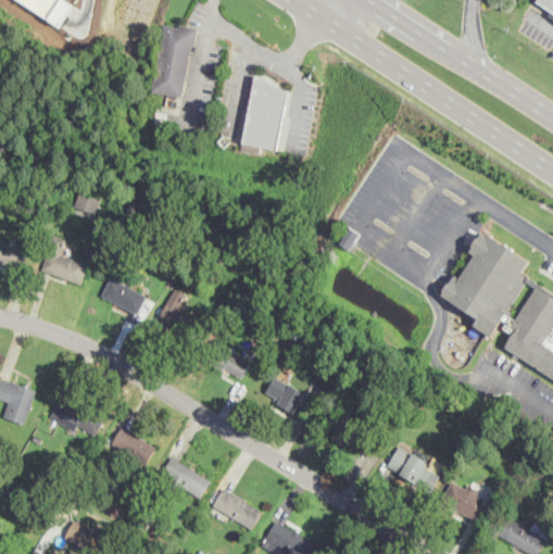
[(552,0),(552,23),(545,19),(549,13),(535,3),(536,0),(552,0)]
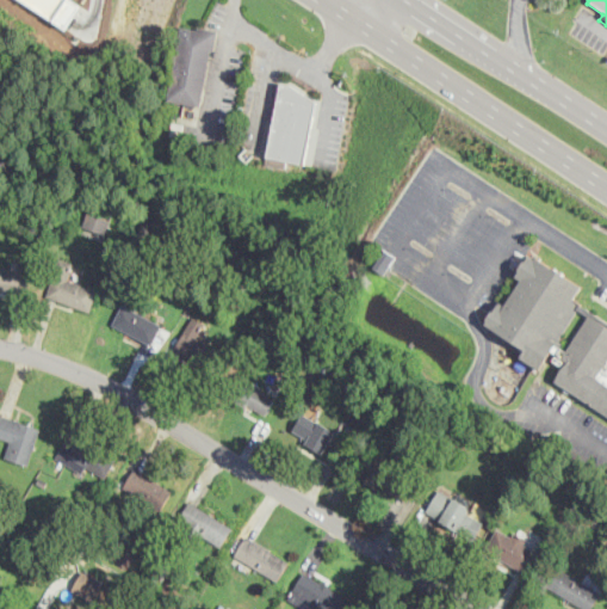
[(179,30),(194,32),(196,30),(215,34),(211,54),(209,53),(198,109),(165,103),(179,30)]
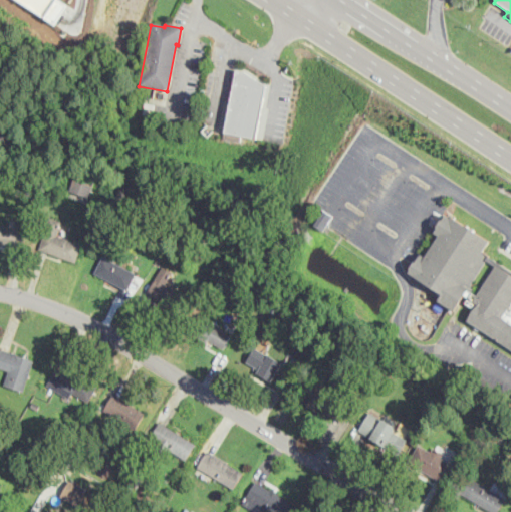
[(264,88),(254,140),(240,138),(239,144),(221,140),(234,72),(242,73),(264,88)]
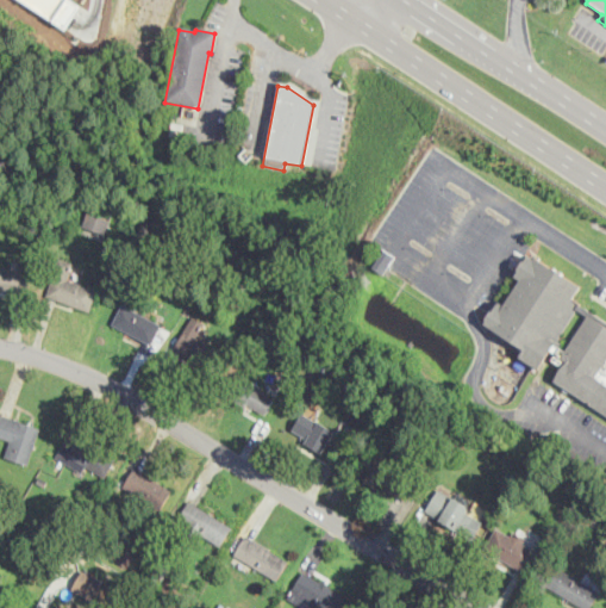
[(83,197),(82,208),(74,206),(76,196),(83,197)]
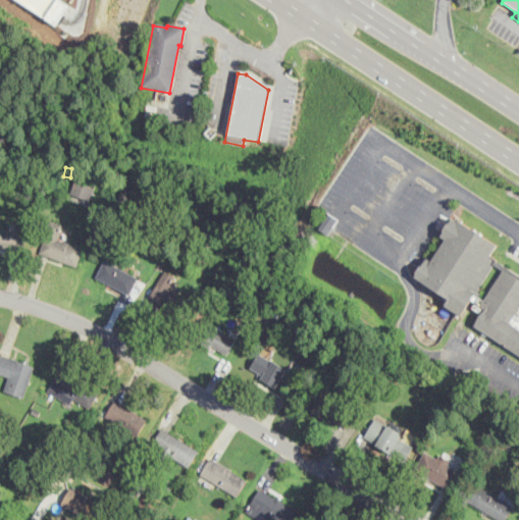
[(95,183),(88,204),(67,196),(75,175),(95,183)]
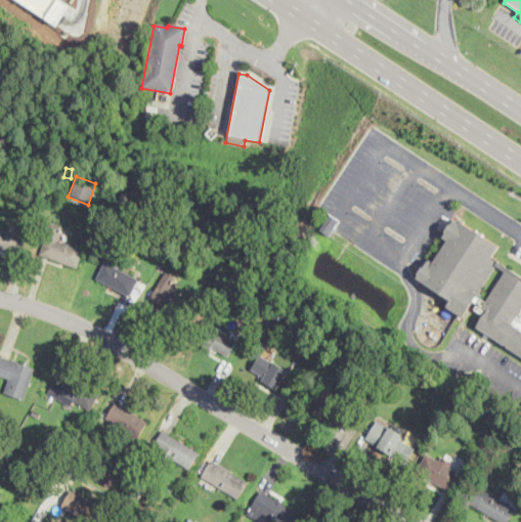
[(163,204),(161,210),(155,207),(158,201),(163,204)]
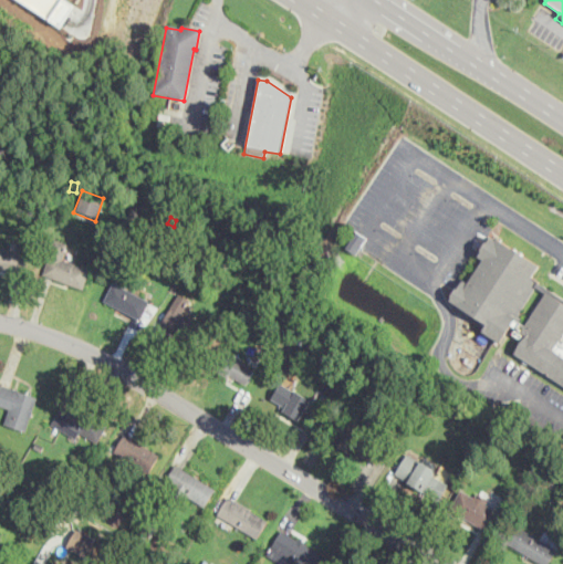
[(353,256),(344,249),(347,243),(354,232),(364,238),(353,256)]
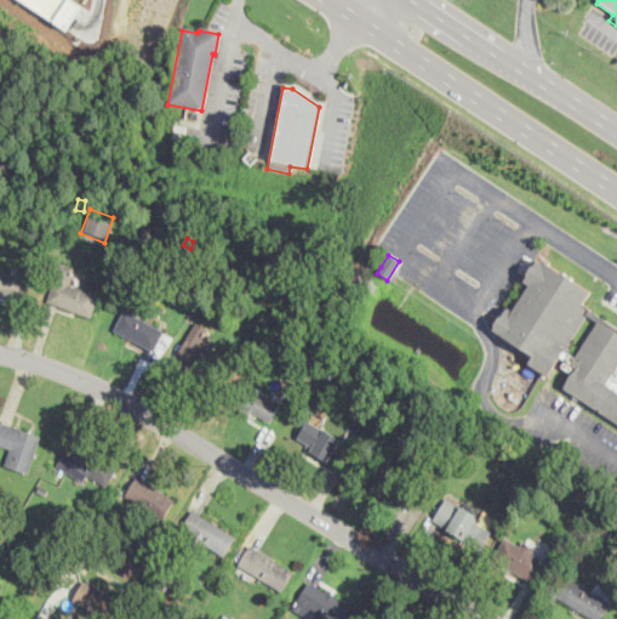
[(536,262),(541,266),(543,262),(588,291),(580,305),(589,311),(564,352),(555,364),(547,378),(526,364),(531,356),(498,335),(491,329),(506,308),(510,311),(527,288),(523,284),(526,278),(525,277),(531,267),(532,268),(536,262)]
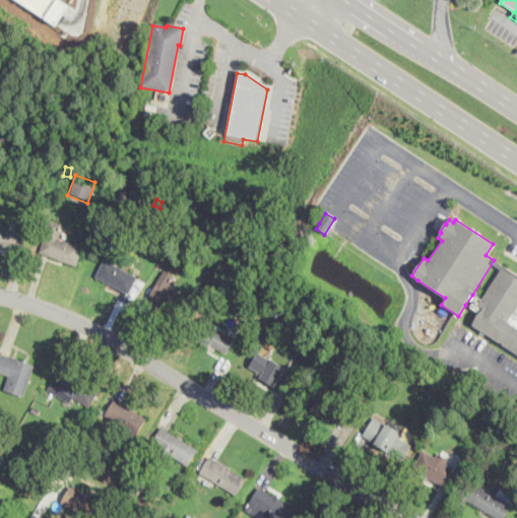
[(80,249),(73,266),(37,253),(48,221),(59,225),(55,239),(80,249)]
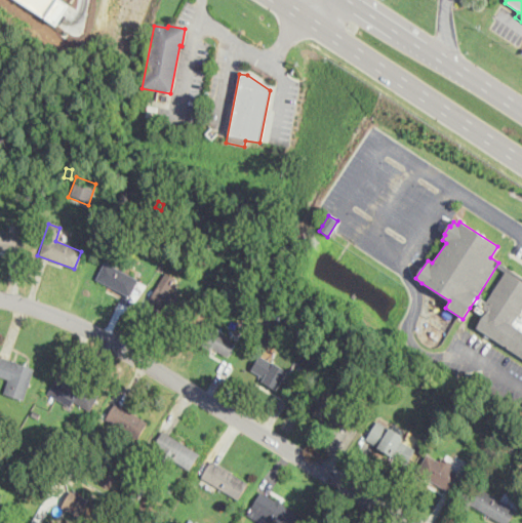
[(21,228),(18,238),(23,238),(19,255),(0,251),(0,233),(12,235),(13,227),(21,228)]
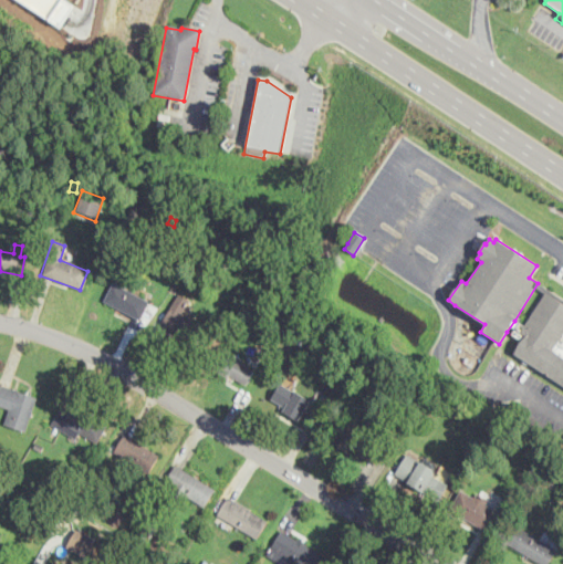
[(231,263),(225,271),(219,265),(226,258),(231,263)]
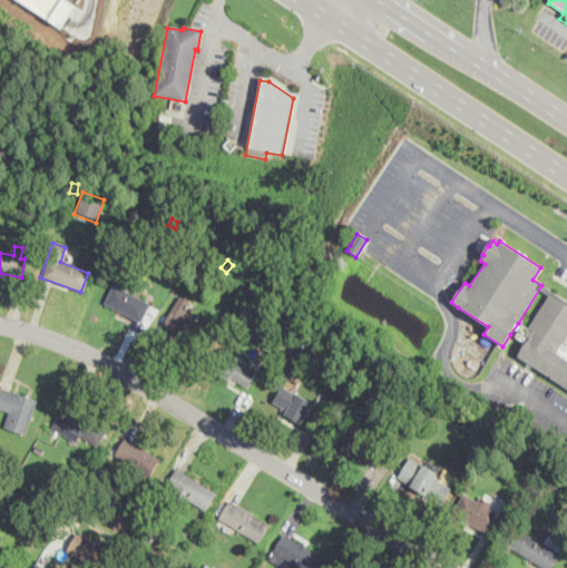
[(101,304),(138,324),(148,305),(110,285),(101,304)]
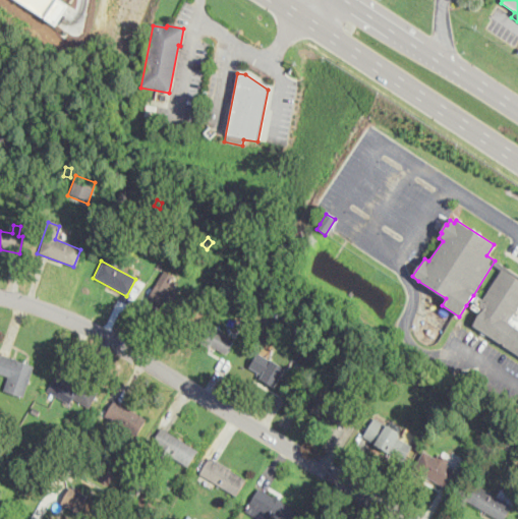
[(501,270),(517,281),(517,304),(507,323),(517,330),(517,356),(471,327),(478,313),(466,305),(473,295),(480,300),(501,270)]
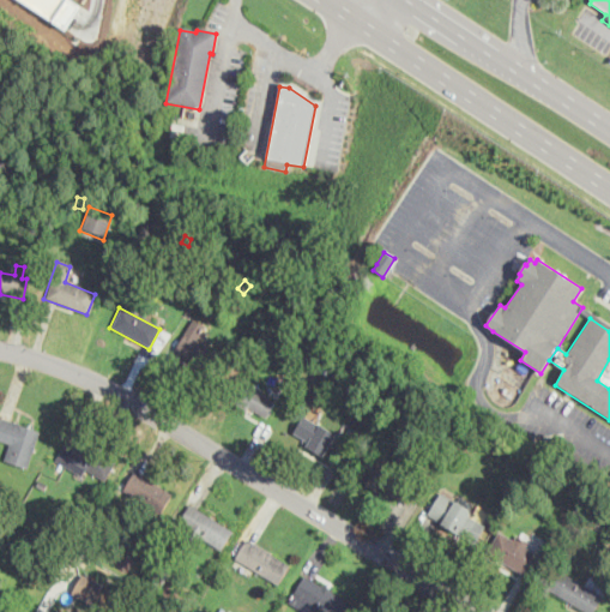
[(203,327),(189,319),(168,355),(197,372),(211,347),(195,339),(203,327)]
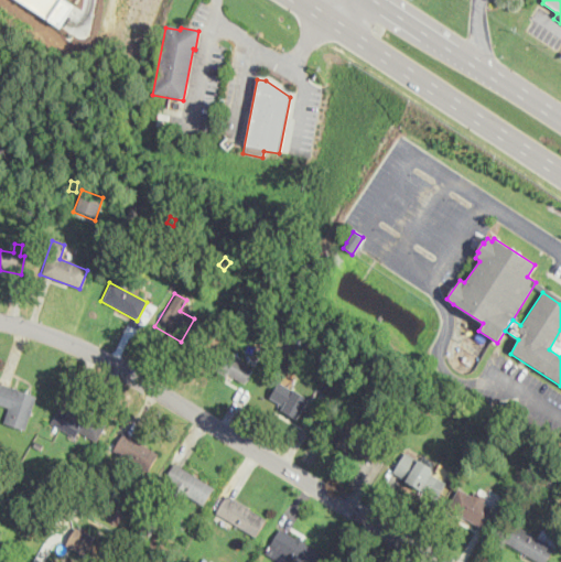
[(560,357),(549,349),(560,330),(560,357)]
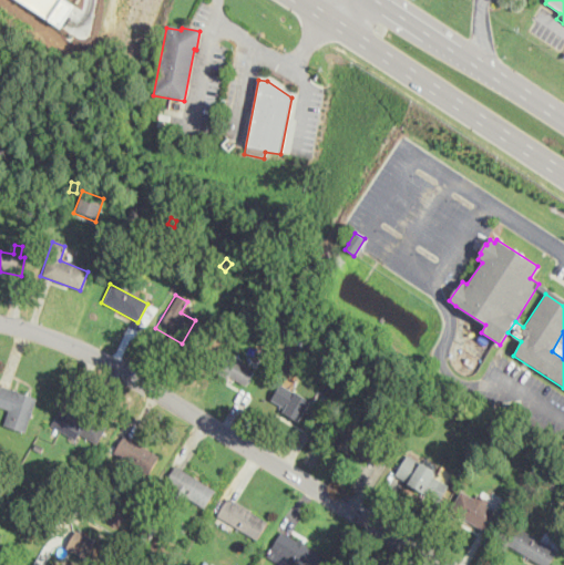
[(218,349),(254,370),(244,387),(227,377),(226,379),(207,368),(218,349)]
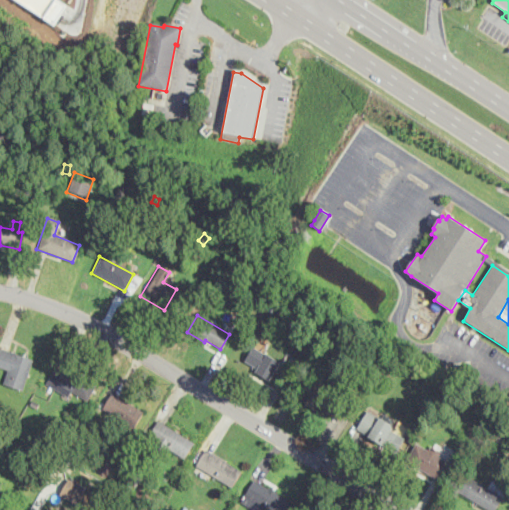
[(278,362),(251,346),(243,361),(256,369),(254,373),(267,381),(278,362)]
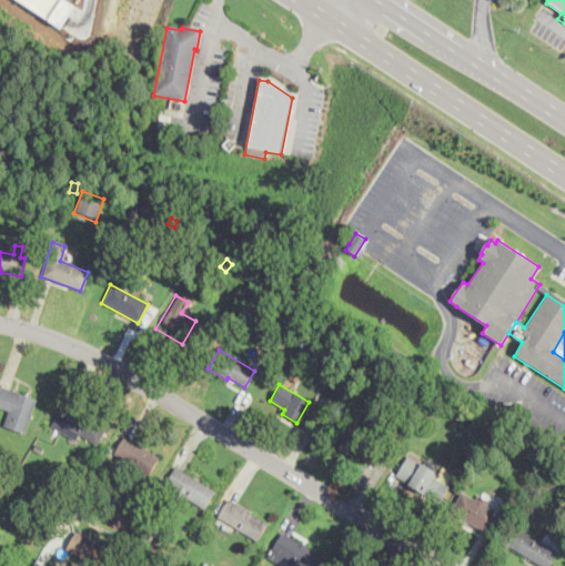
[(34,400),(0,387),(0,408),(7,412),(1,427),(22,434),(34,400)]
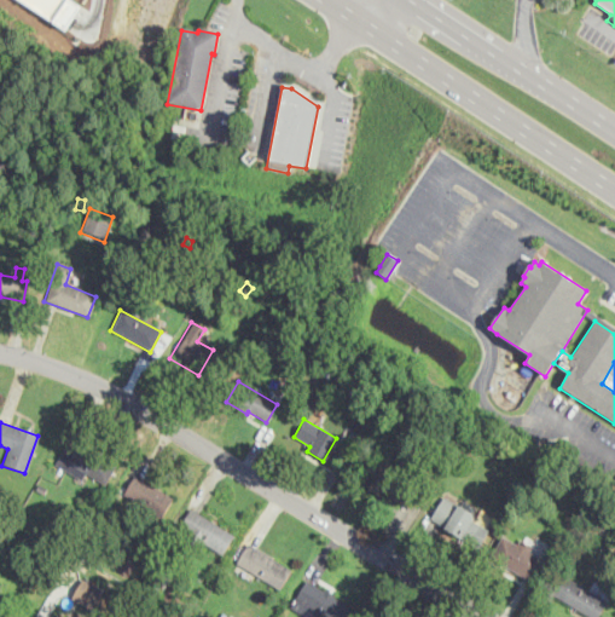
[(100,490),(115,467),(68,439),(54,462),(100,490)]
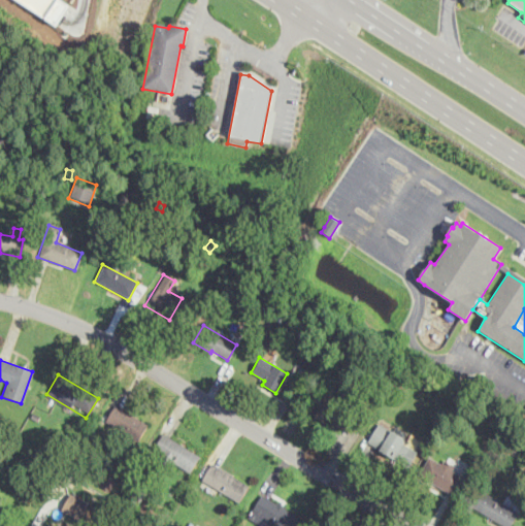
[(148,425),(115,404),(103,422),(136,442),(148,425)]
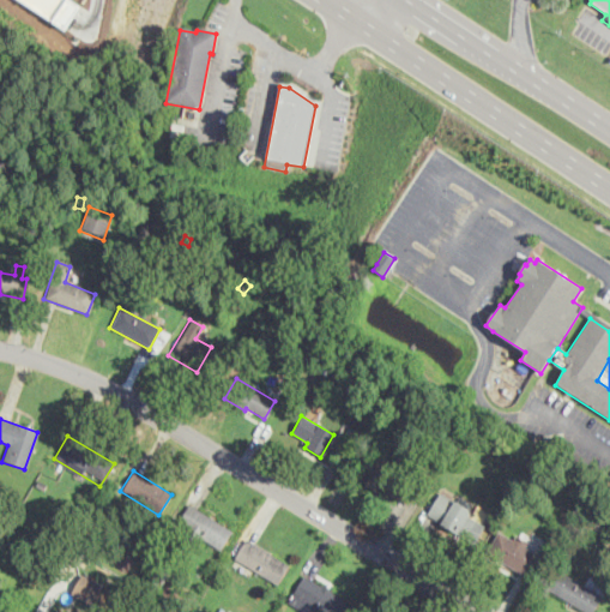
[(470,546),(482,526),(467,516),(471,510),(438,491),(422,519),(470,546)]
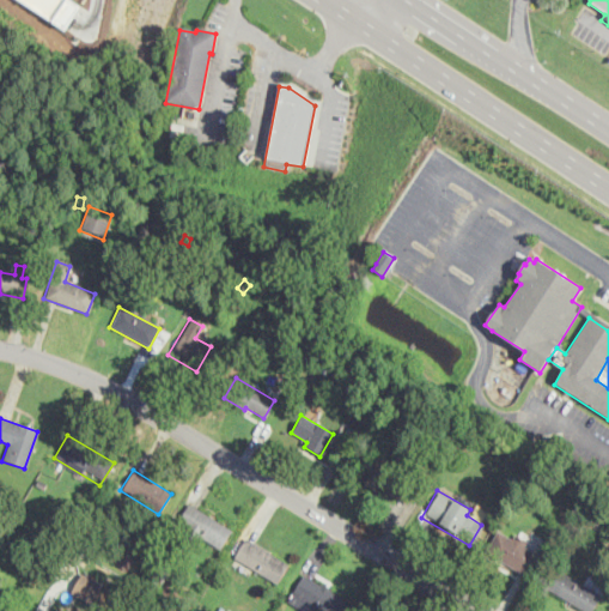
[(231,532),(188,503),(175,522),(218,551),(231,532)]
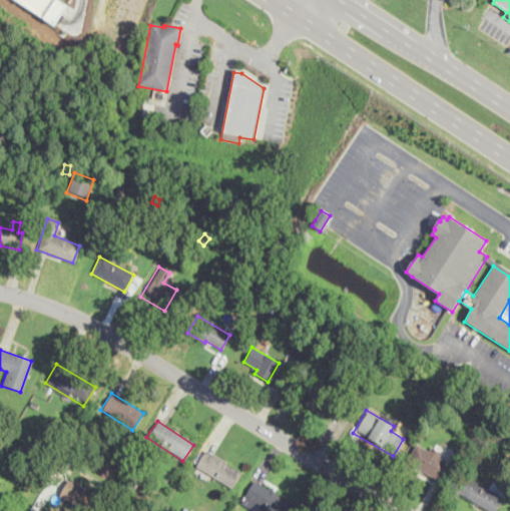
[(450,466),(437,458),(440,453),(430,447),(427,452),(415,445),(405,462),(440,483),(450,466)]
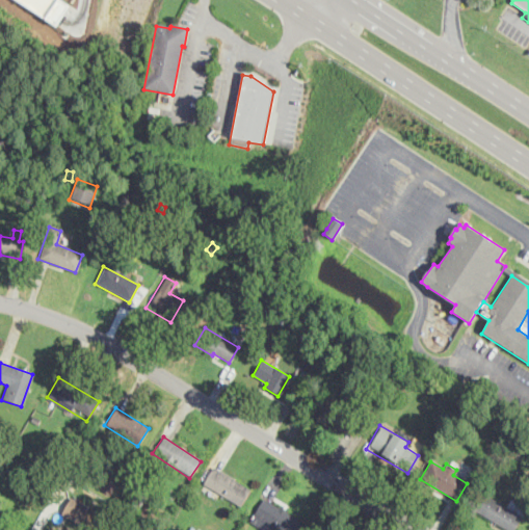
[(239,507),(249,488),(211,467),(201,484),(239,507)]
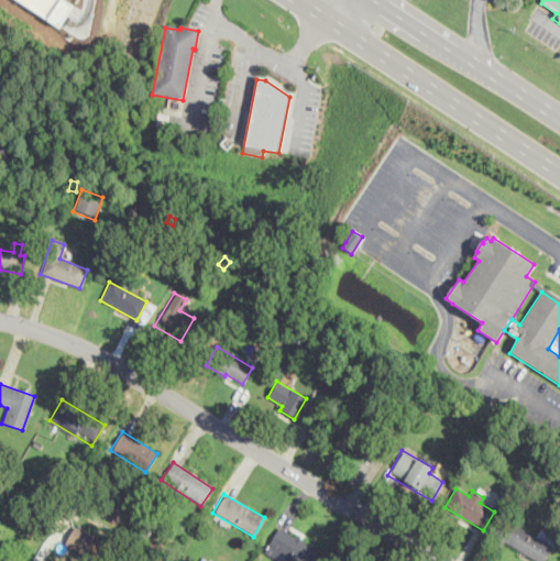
[(541,560),(556,541),(539,530),(536,536),(512,521),(501,540),(535,560),(541,560)]
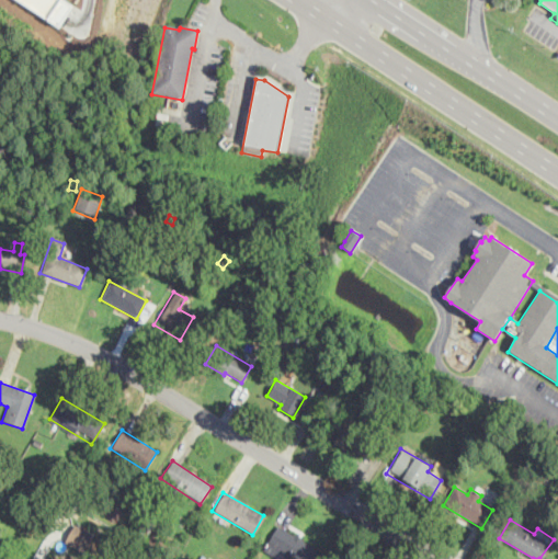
[(311,558),(317,550),(276,526),(261,550),(274,558),(311,558)]
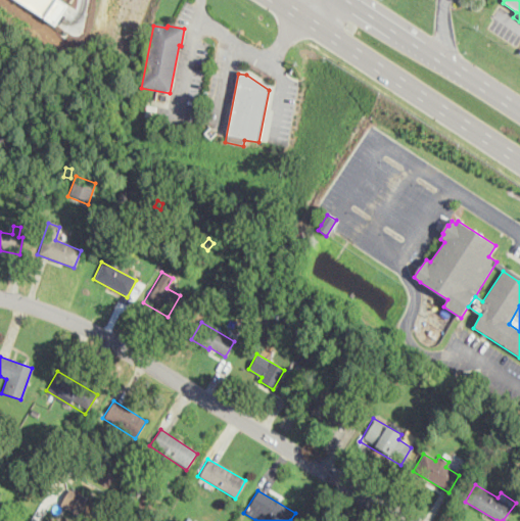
[(11,520),(13,516),(0,510),(0,520),(11,520)]
